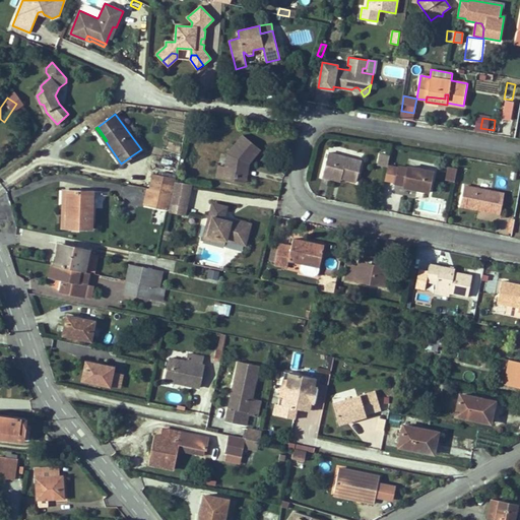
[(218,166),(216,177),(223,178),(224,174),(243,177),(245,164),(247,161),(249,164),(260,149),(243,135),(228,152),(225,167),(218,166)]
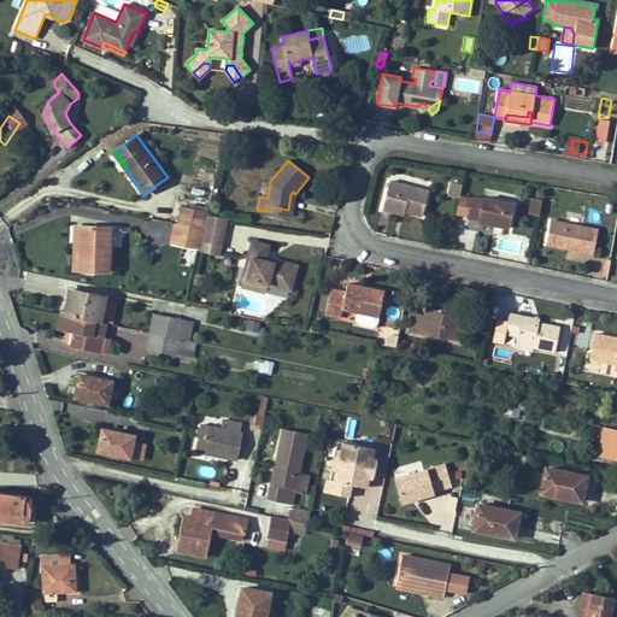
[(168,177),(157,184),(159,188),(170,180),(168,177)]
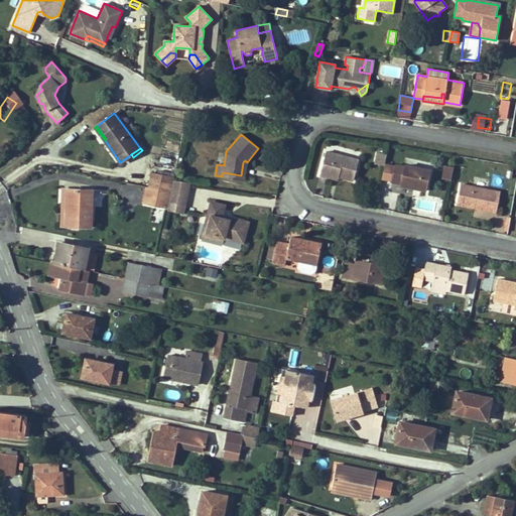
[(319,175),(328,177),(329,173),(353,180),(359,160),(326,151),(319,175)]
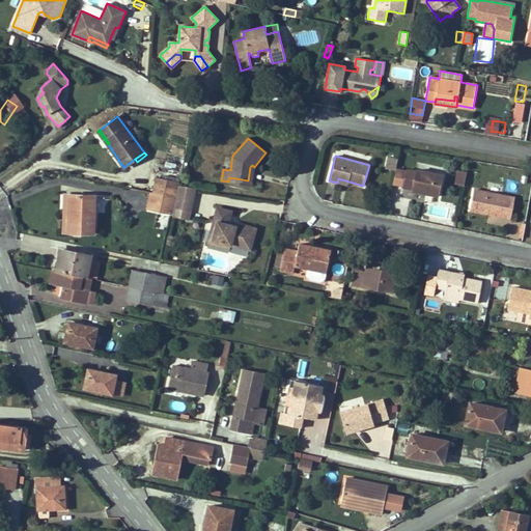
[(386,168),(395,170),(397,159),(389,157),(386,168)]
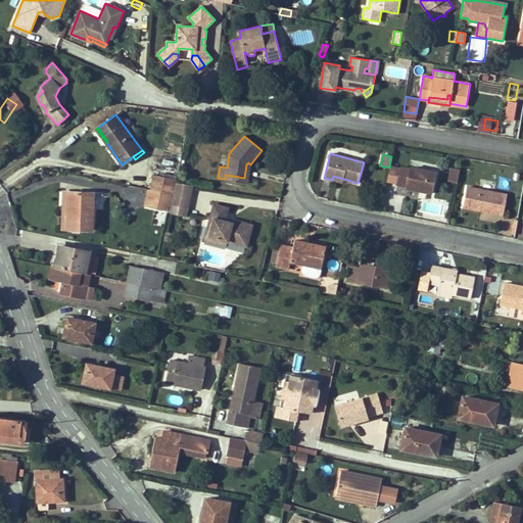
[(225,179),(240,182),(247,183),(250,164),(248,162),(246,164),(244,178),(226,175),(225,179)]
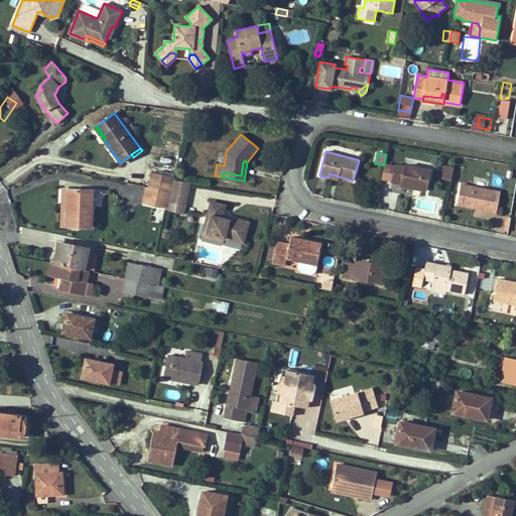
[(162,171),(171,173),(173,163),(163,161),(162,171)]
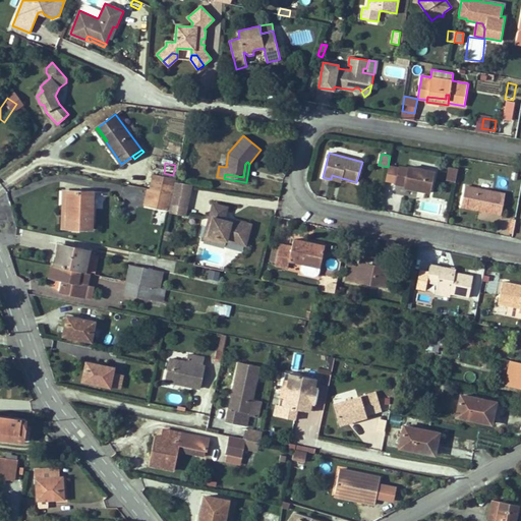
[(389,165),(388,167),(386,180),(396,182),(399,168),(389,165)]
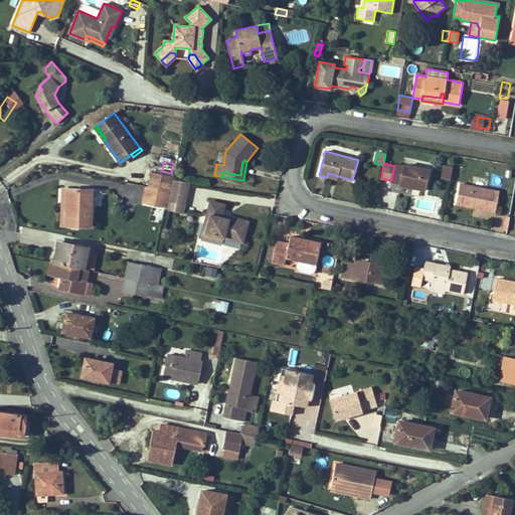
[(425,190),(430,170),(403,165),(402,166),(394,165),(394,166),(391,180),(390,181),(399,183),(399,185),(425,190)]
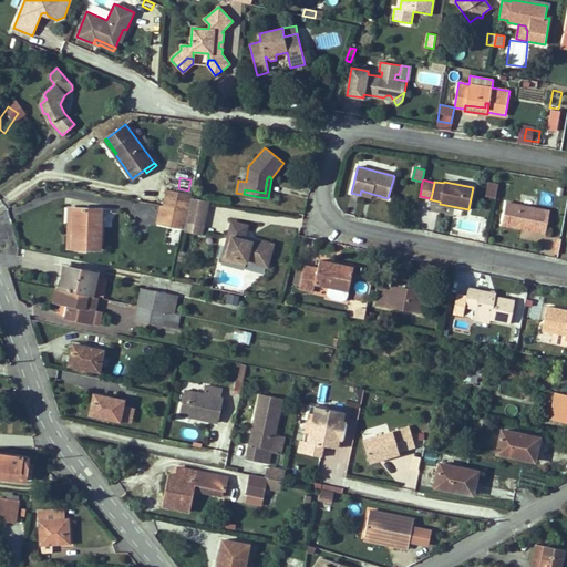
[(495,198),(498,184),(490,182),(486,196),(495,198)]
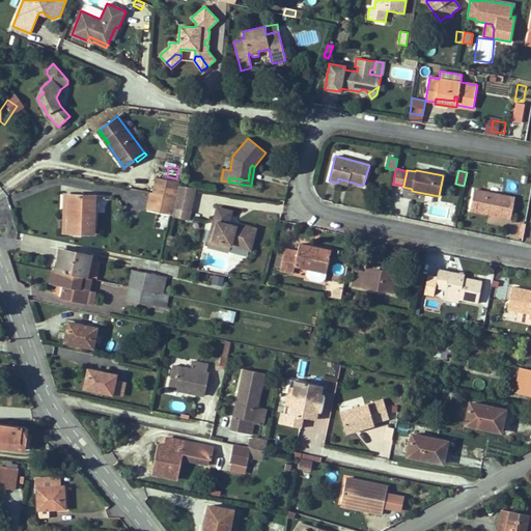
[(157,177),(154,193),(176,197),(178,186),(179,183),(157,177)]
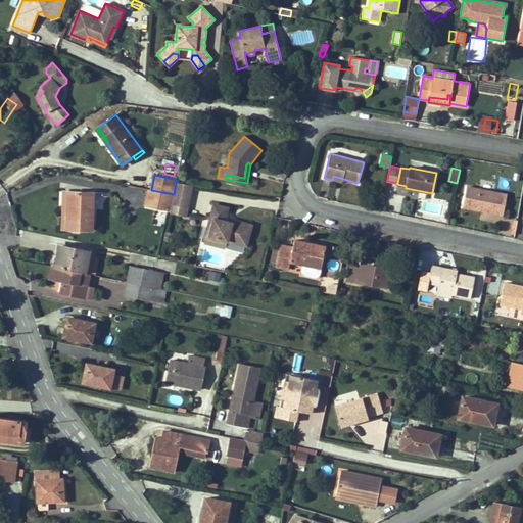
[(192,185),(176,183),(174,194),(171,210),(170,214),(186,217),(192,185)]
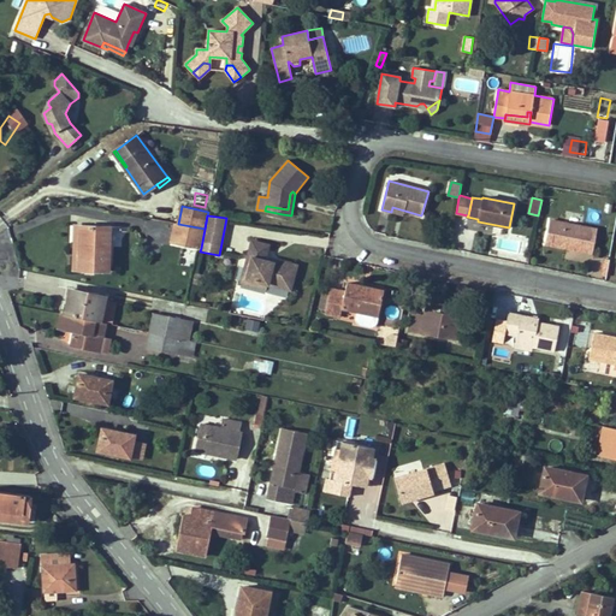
[(545,244),(574,250),(574,247),(584,249),(586,236),(596,237),(597,229),(550,219),(545,244)]
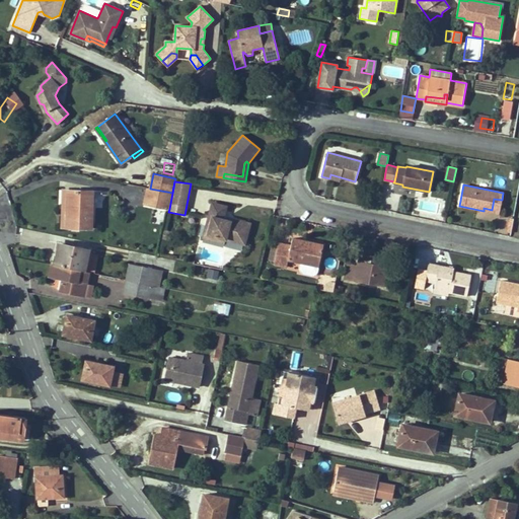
[(144,203),(169,209),(172,193),(150,189),(147,188),(144,203)]
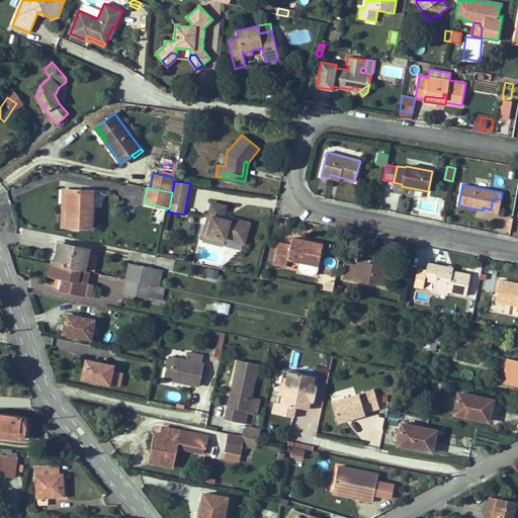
[(63,189),(62,225),(67,226),(67,210),(71,210),(71,205),(68,205),(68,189),(63,189)]
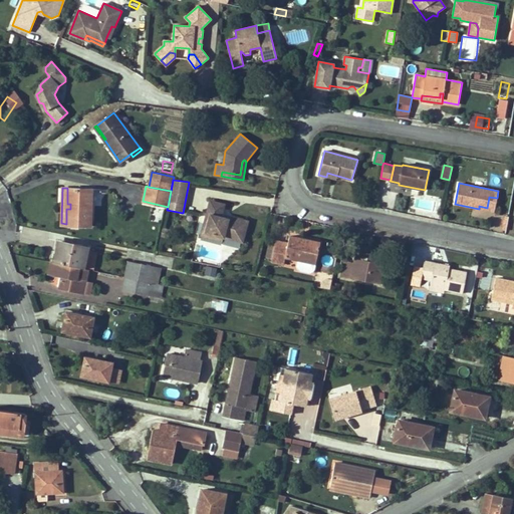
[(90,226),(92,189),(67,188),(67,204),(70,204),(70,209),(66,209),(66,224),(66,225),(71,225),(90,226)]
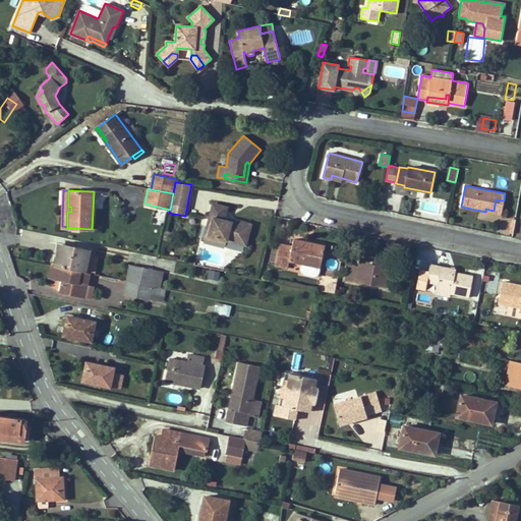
[(485,212),(501,215),(504,200),(496,199),(494,211),(485,209),(485,212)]
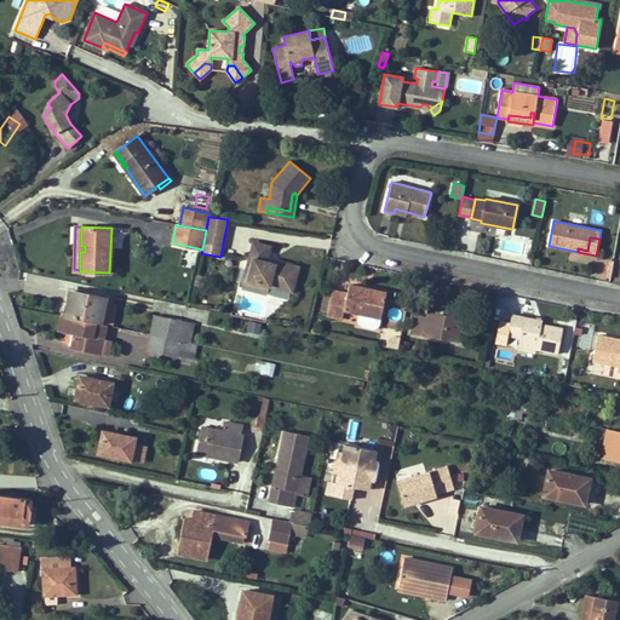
[(253,242),(247,269),(251,270),(248,280),(292,292),(299,267),(275,260),(274,264),(267,263),(268,259),(270,247),(253,242)]
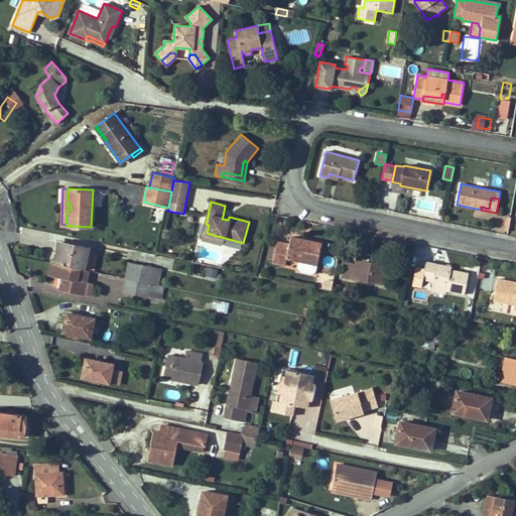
[(206,224),(202,236),(224,242),(225,238),(207,233),(209,225),(206,224)]
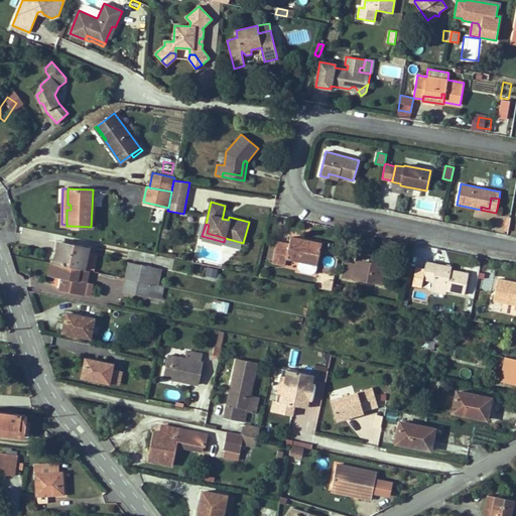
[(163,230),(162,237),(169,239),(171,231),(163,230)]
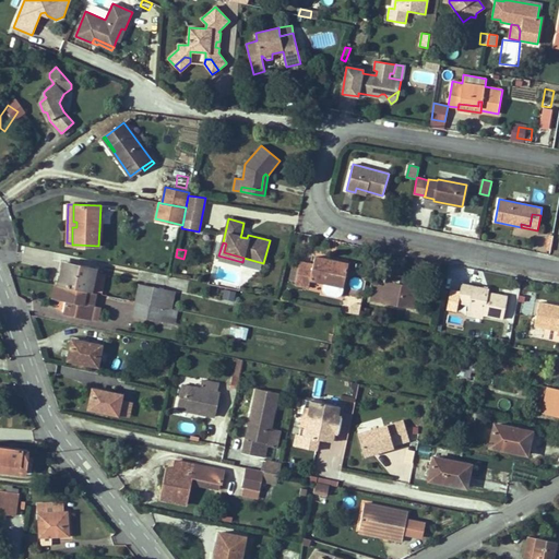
[(329,260),(314,257),(313,264),(299,262),(299,265),(295,285),(309,287),(310,280),(324,283),(322,290),(325,294),(337,296),(342,295),(348,263),(333,261),(333,263),(329,262),(329,260)]
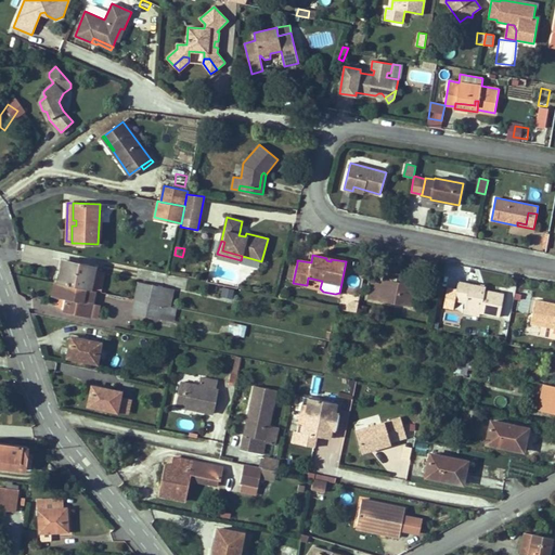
[(95,267),(63,260),(59,280),(56,280),(55,283),(91,289),(95,267)]
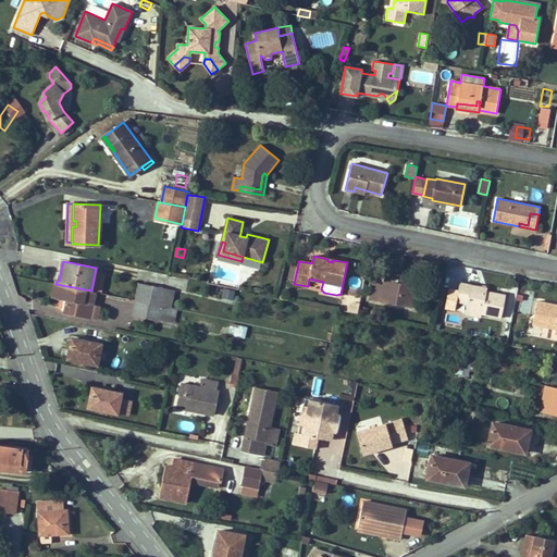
[(375,283),(372,299),(371,300),(411,308),(416,286),(401,283),(404,270),(387,267),(383,285),(375,283)]
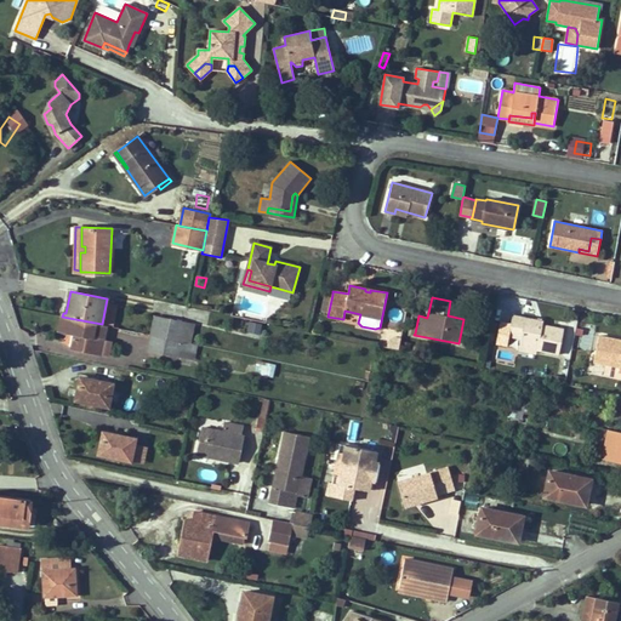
[(564,329),(542,325),(543,322),(513,315),(508,336),(520,339),(519,343),(537,347),(537,351),(558,354),(564,329)]
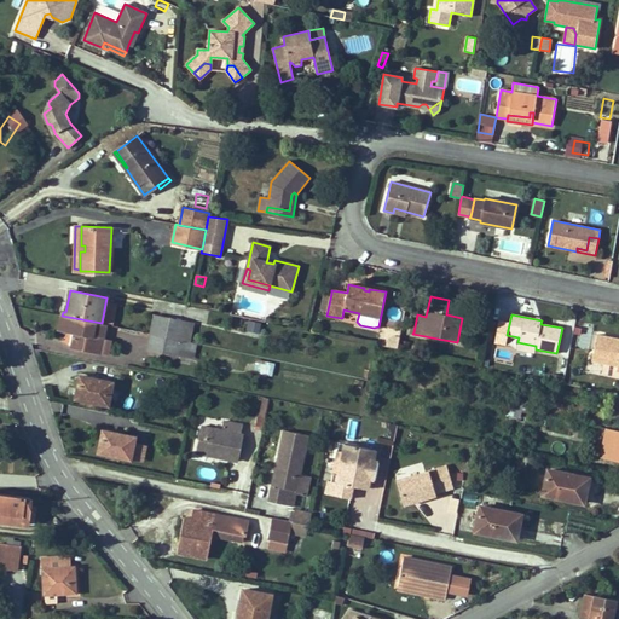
[(62,316),(59,328),(75,331),(71,346),(100,353),(100,352),(103,339),(106,324),(102,323),(62,316)]
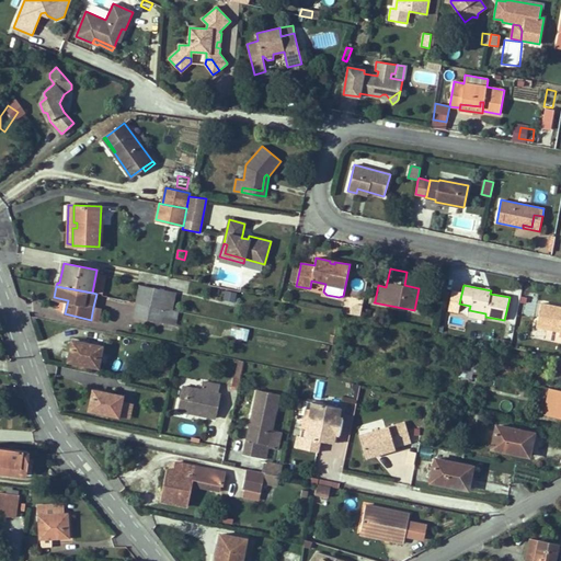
[(140,286),(137,302),(164,308),(171,310),(173,310),(176,294),(168,293),(168,292),(140,286)]
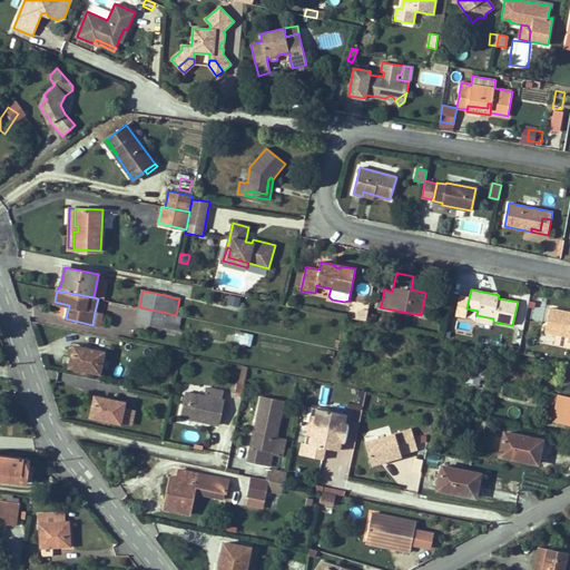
[(136,322),(164,327),(164,325),(167,313),(139,307),(136,322)]
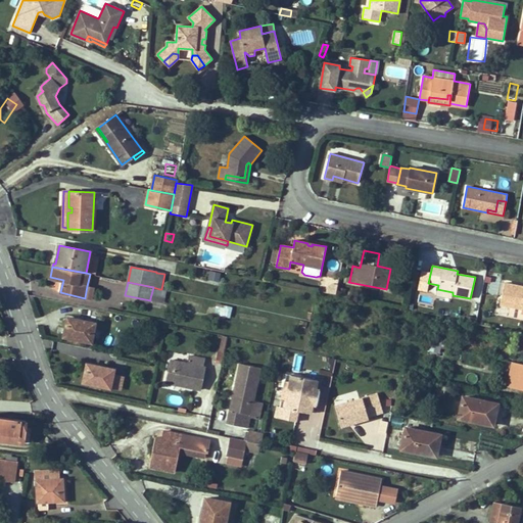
[(336,294),(338,284),(332,283),(327,287),(326,292),(336,294)]
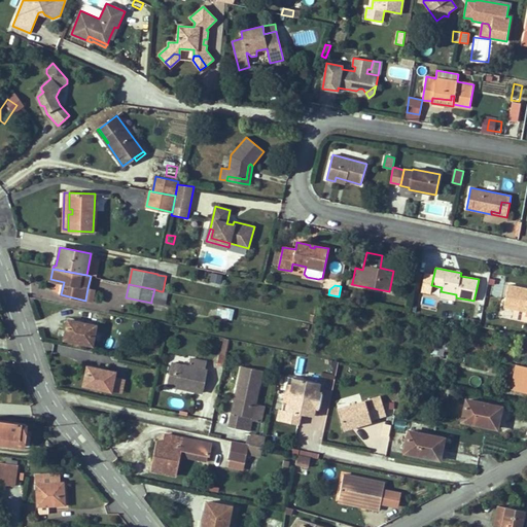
[(526,292),(526,288),(507,285),(503,307),(514,309),(512,318),(526,321),(526,292)]
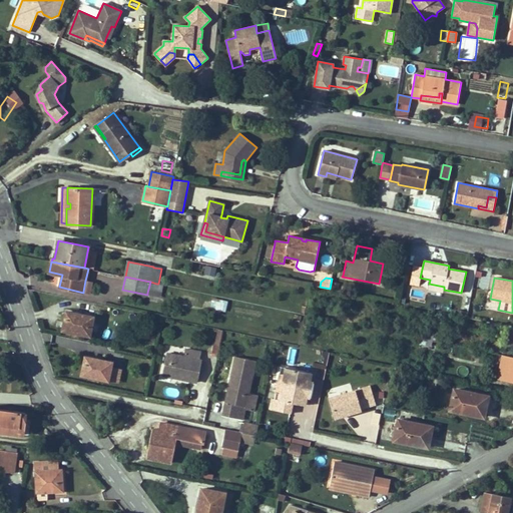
[(150,282),(147,293),(160,296),(161,291),(155,290),(156,284),(150,282)]
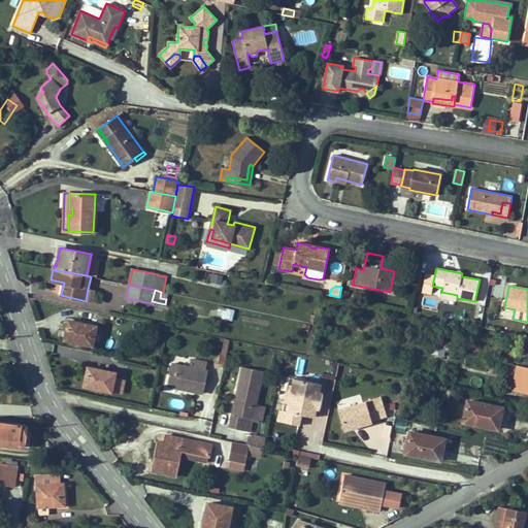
[(457,295),(441,292),(440,297),(456,300),(457,298),(457,295)]
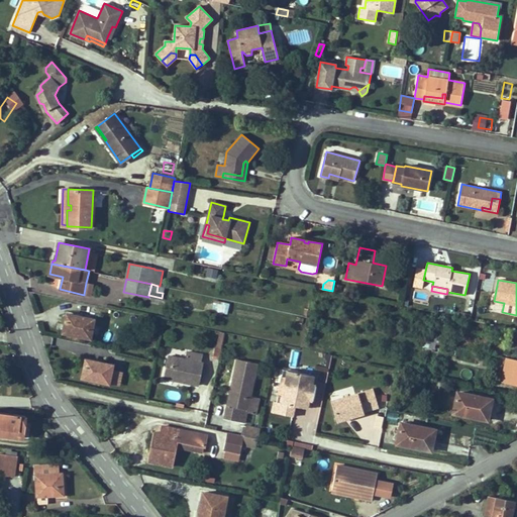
[(229,304),(215,301),(213,310),(226,313),(229,304)]
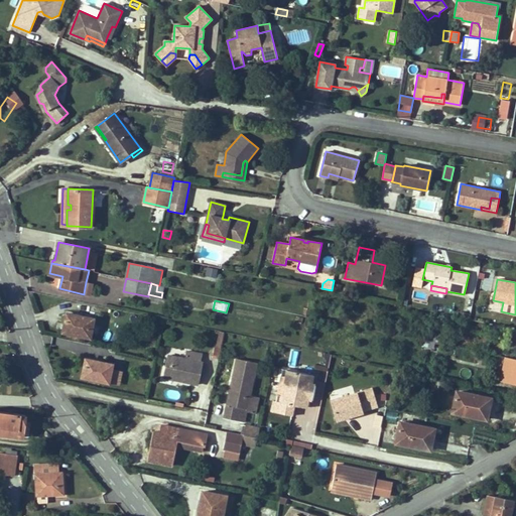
[(94,319),(67,313),(62,333),(90,338),(94,319)]
